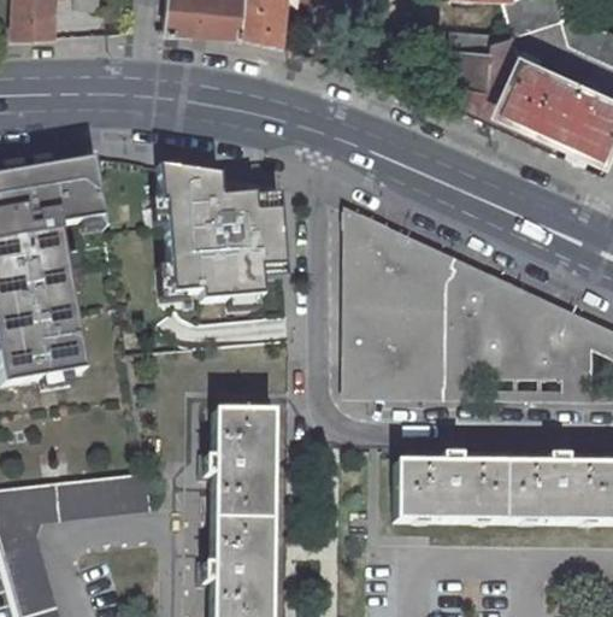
[(10,0),(9,41),(54,39),(54,0),(10,0)]
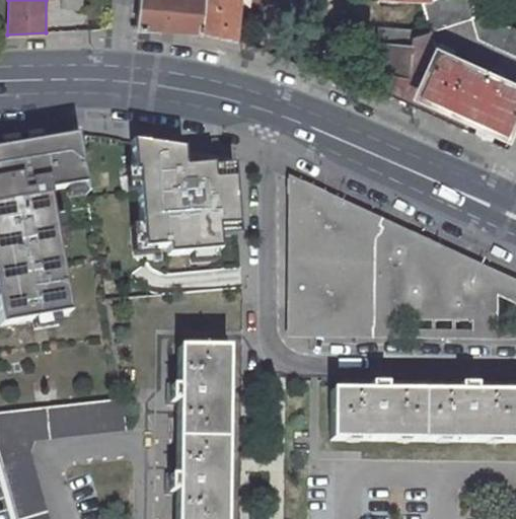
[(140,0),(138,30),(161,30),(202,33),(205,0),(140,0)]
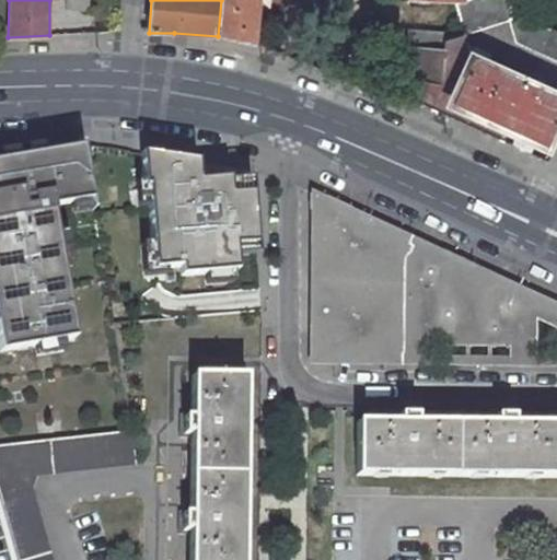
[(221,0),(218,36),(257,44),(262,0),(221,0)]
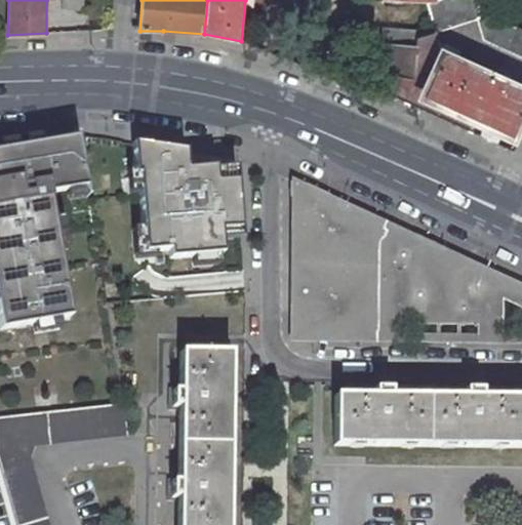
[(439,0),(437,1),(430,2),(436,31),(480,21),(481,13),(480,0),(439,0)]
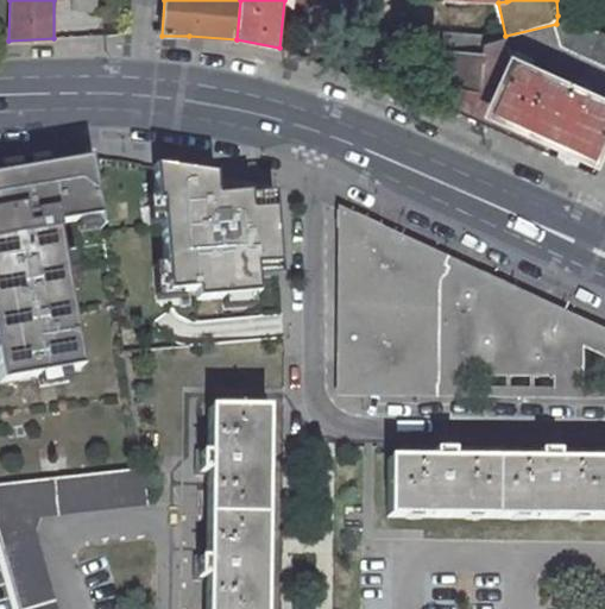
[(556,24),(562,45),(604,66),(604,33),(558,16),(556,24)]
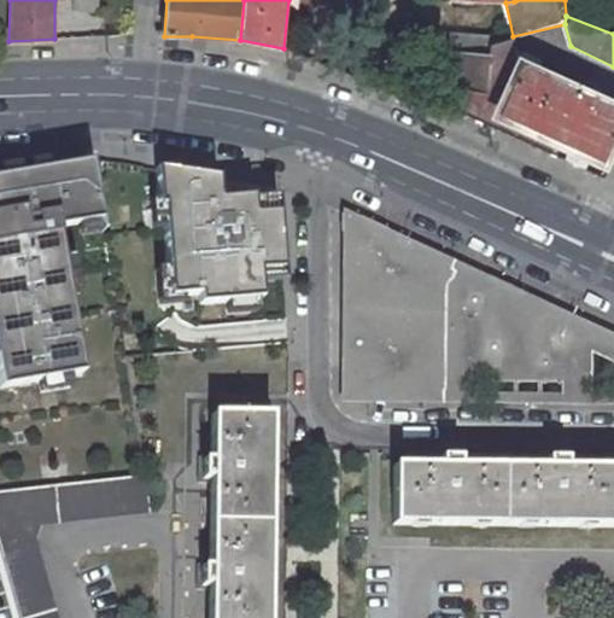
[(454,33),(449,76),(489,80),(492,44),(493,35),(454,33)]
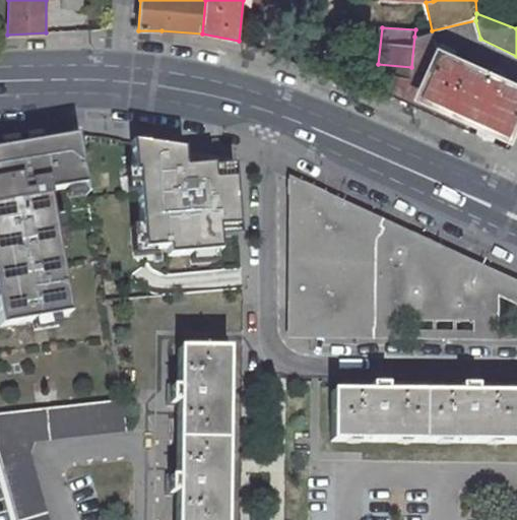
[(378,64),(374,85),(413,105),(437,46),(432,30),(414,37),(411,67),(378,64)]
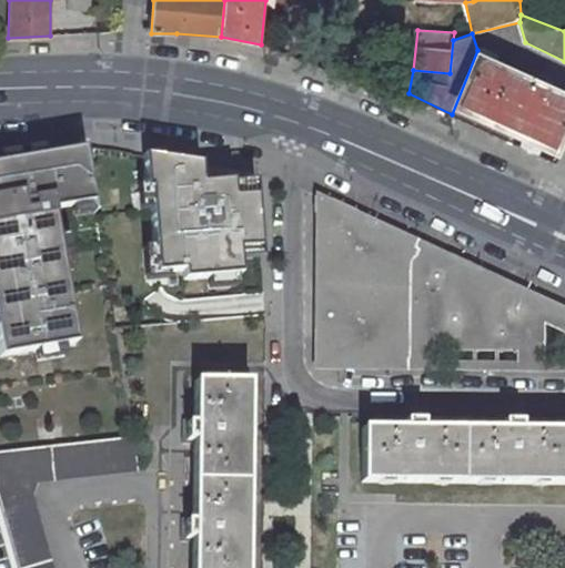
[(564,89),(477,50),(452,114),(557,162),(564,145),(564,89)]
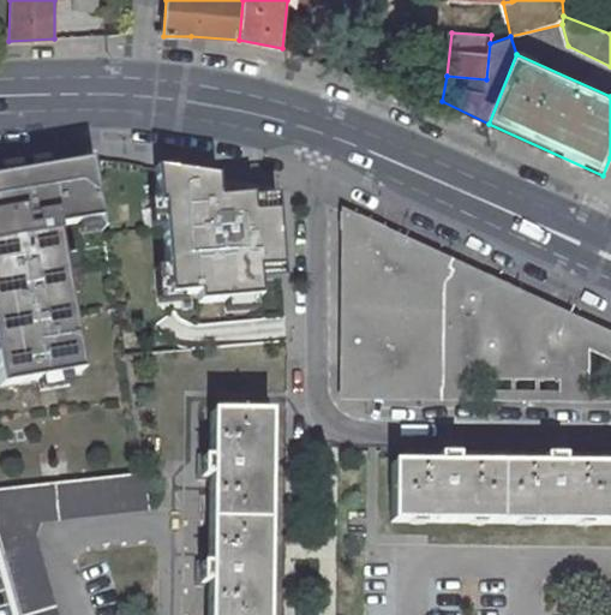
[(359,57),(357,77),(370,83),(372,64),(359,57)]
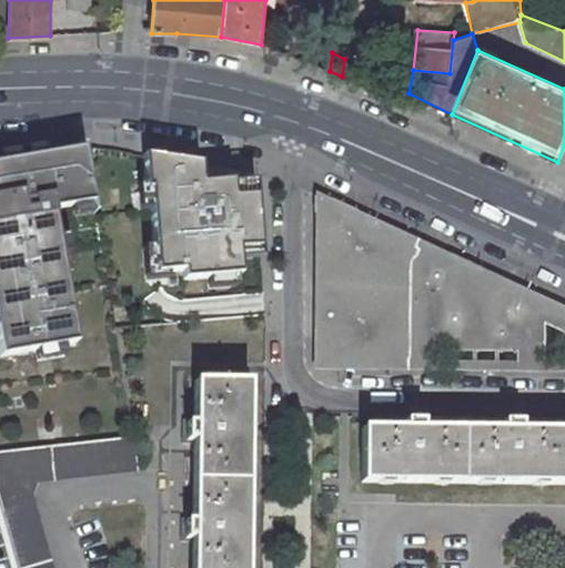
[(99,221),(90,149),(0,164),(0,345),(3,363),(86,350),(60,225),(99,221)]
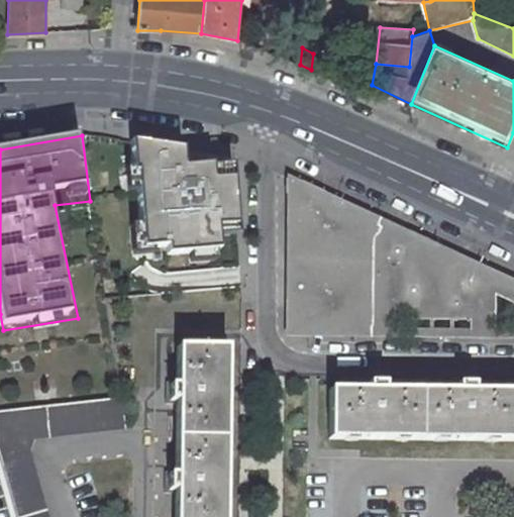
[(168,252),(220,246),(217,224),(237,222),(234,175),(212,178),(210,163),(187,165),(185,146),(131,137),(144,247),(167,244),(168,252)]
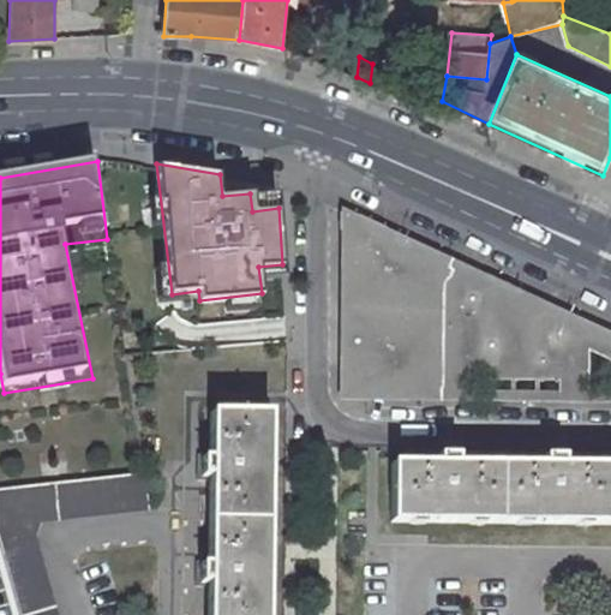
[(610,332),(342,207),(340,400),(557,404),(610,396),(610,332)]
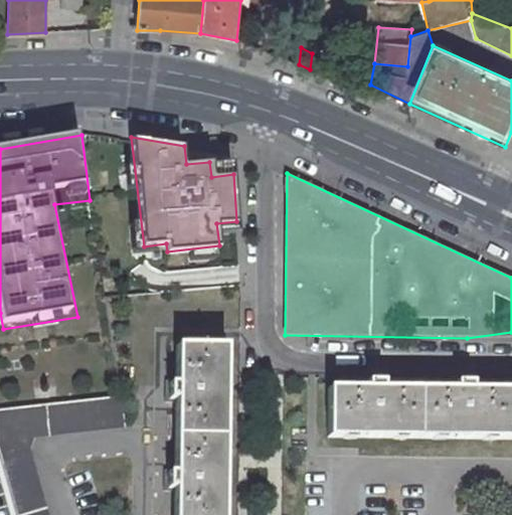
[(225,514),(228,346),(175,344),(175,380),(166,379),(167,393),(171,392),(171,399),(175,399),(174,471),(166,470),(166,483),(170,484),(170,490),(174,490),(173,514),(225,514)]
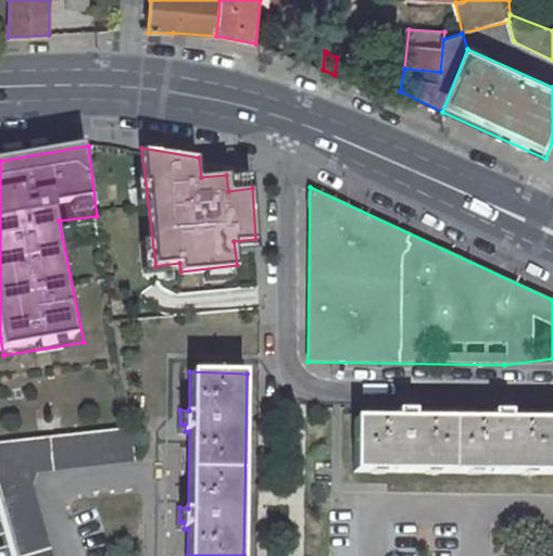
[(359,420),(357,472),(552,474),(552,421),(523,421),(523,412),(511,412),(512,416),(503,416),(503,422),(427,421),(426,412),(415,412),(415,416),(405,417),(405,422),(359,420)]
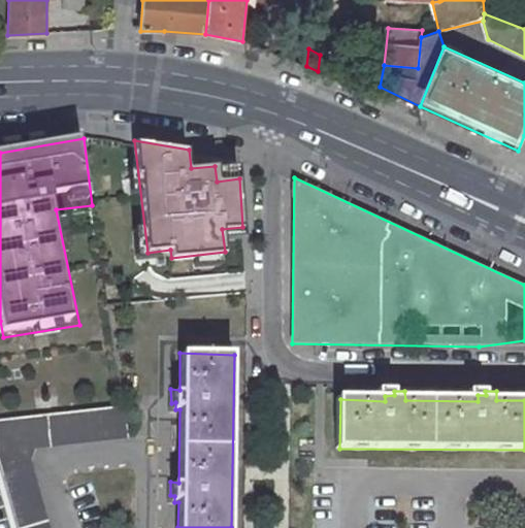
[(56,527),(33,450),(130,436),(127,408),(0,421),(0,450),(22,527),(56,527)]
